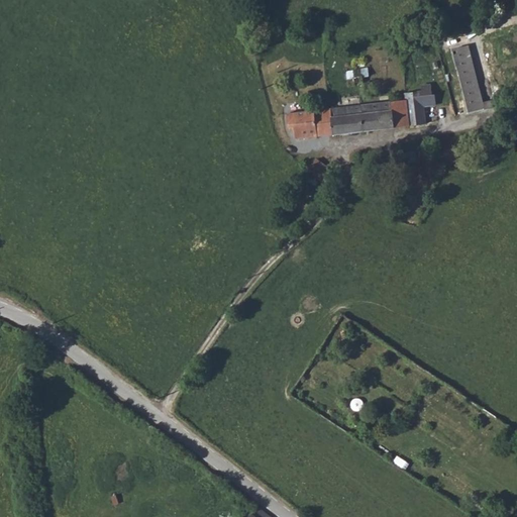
[(450,49),(468,114),(486,108),(495,106),(493,100),(481,103),(466,45),(450,49)]
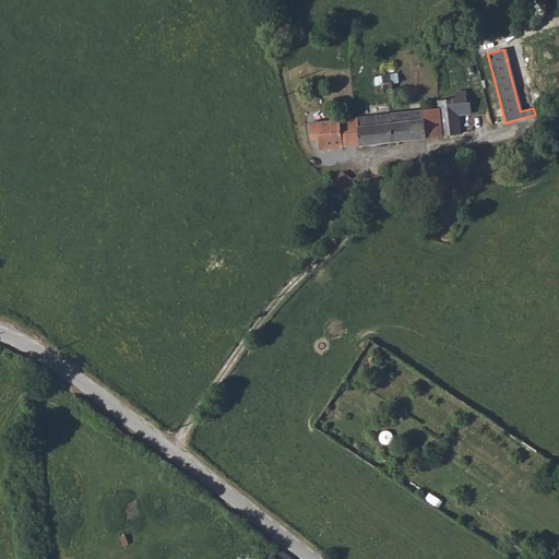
[(365,87),(366,94),(366,97),(366,98),(379,96),(378,86),(385,85),(383,76),(377,79),(364,79),(365,87)]
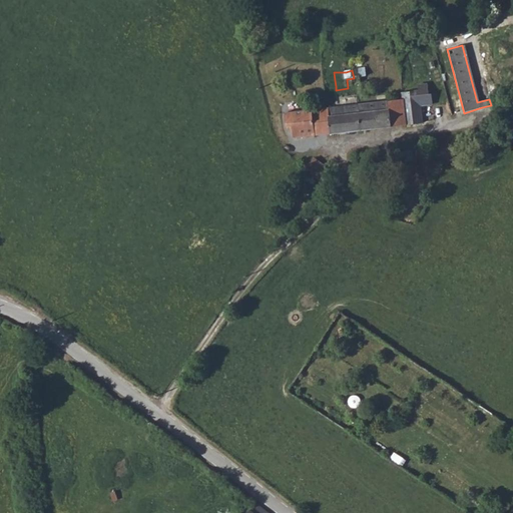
[(420,125),(418,106),(431,105),(430,95),(427,95),(426,85),(417,86),(417,91),(400,93),(401,100),(358,104),(361,131),(420,125)]
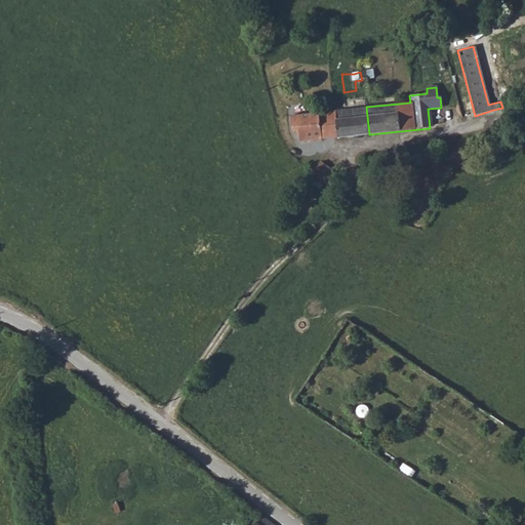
[(361,107),(320,111),(295,114),(297,139),(369,134),(366,107),(361,107)]
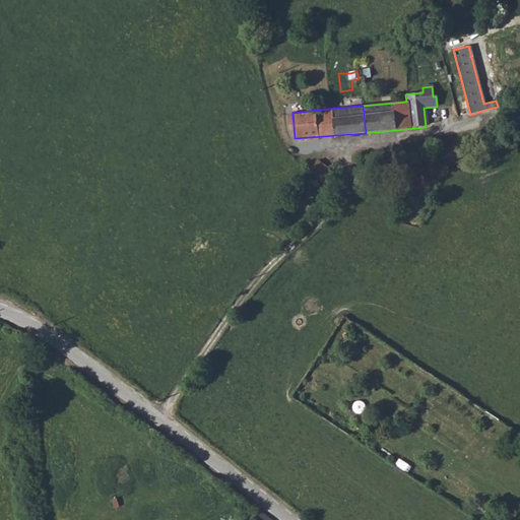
[(420,163),(430,163),(430,149),(419,149),(420,163)]
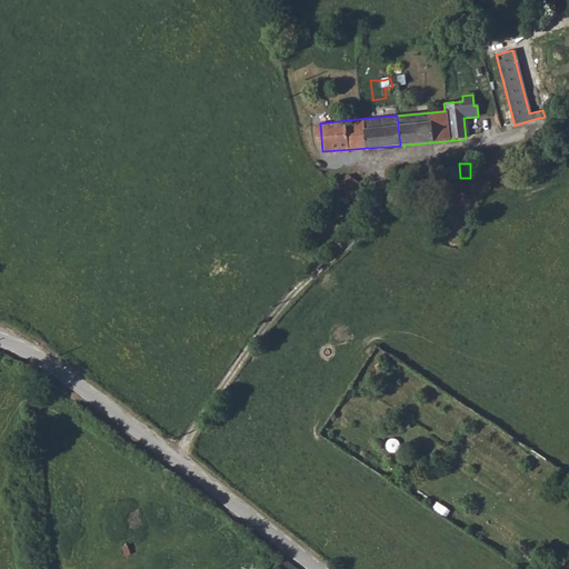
[(340,188),(353,196),(362,182),(349,175),(340,188)]
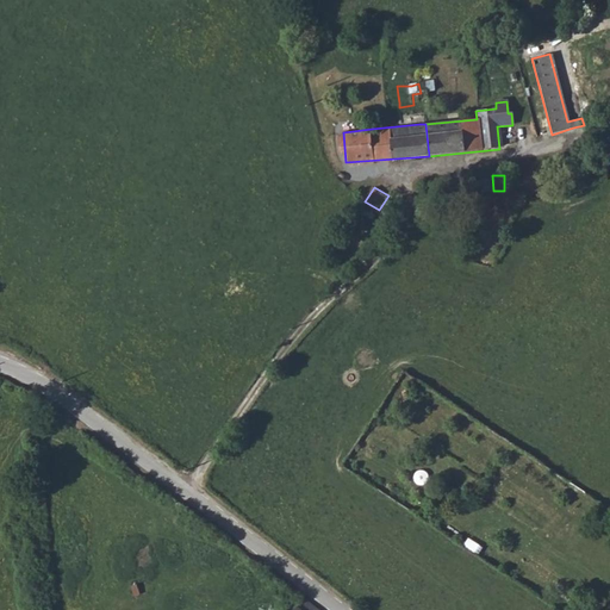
[(475,187),(458,190),(459,200),(477,198),(475,187)]
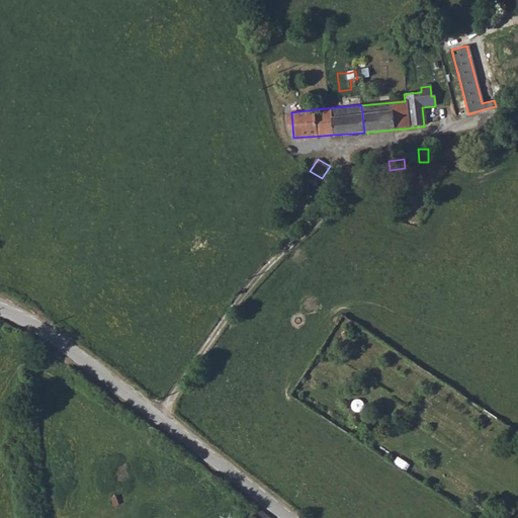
[(269,517),(258,509),(251,517),(269,517)]
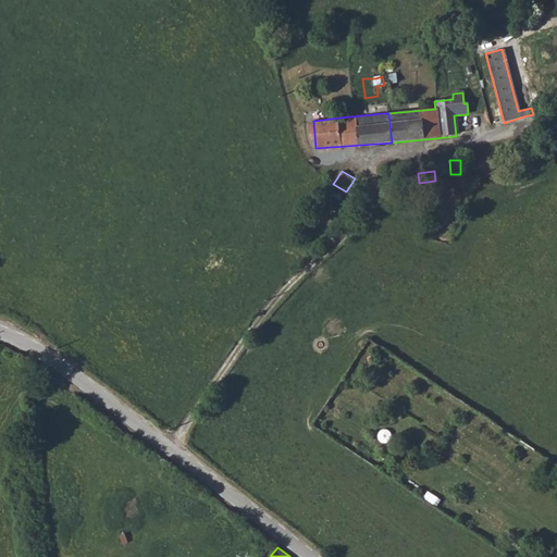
All buildings are outlined.
